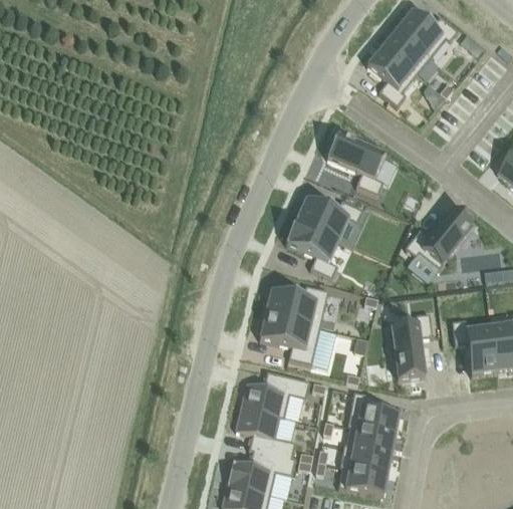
[(413,11),(397,31),(431,58),(446,40),(450,43),(459,32),(440,17),(432,27),(413,11)]
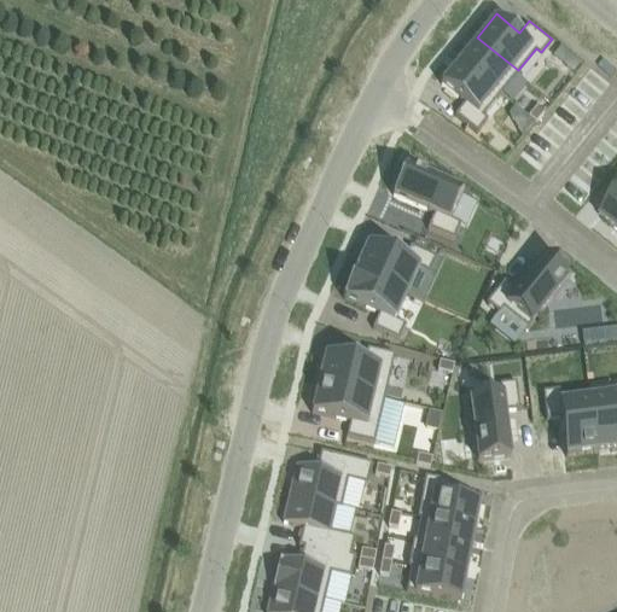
[(477,38),(461,58),(502,91),(518,70),(477,38)]
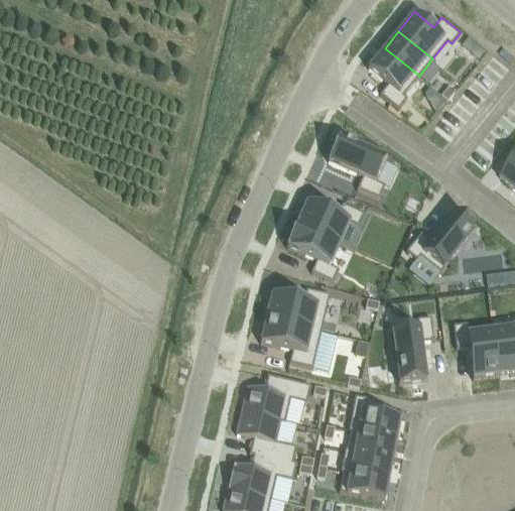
[(480,56),(487,48),(477,41),(471,49),(480,56)]
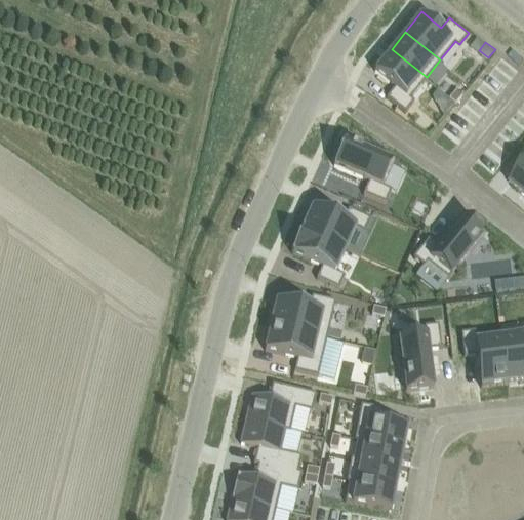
[(392,49),(375,69),(395,85),(387,94),(406,110),(414,98),(411,95),(427,77),(392,49)]
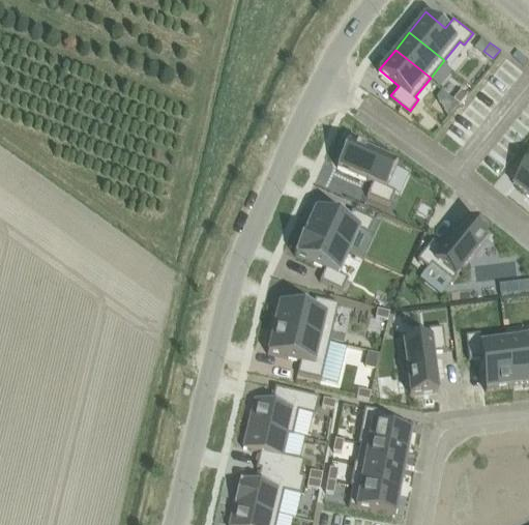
[(462,87),(453,96),(460,103),(468,92),(462,87)]
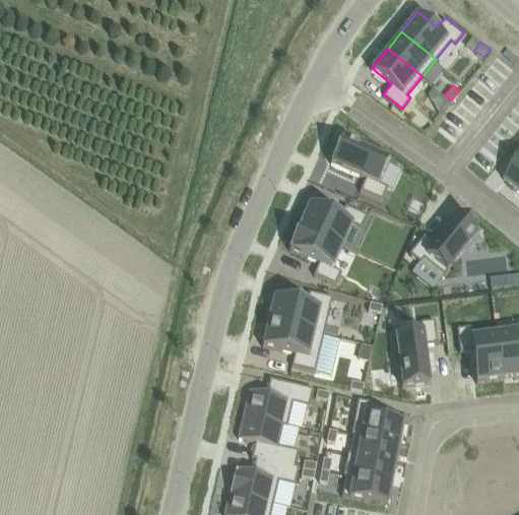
[(427,118),(419,127),(426,132),(433,123),(427,118)]
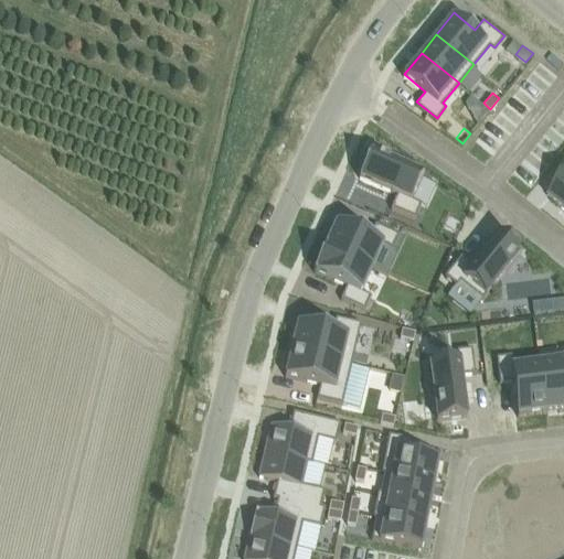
[(372,148),(360,175),(397,193),(392,205),(415,216),(422,202),(412,197),(424,172),(372,148)]
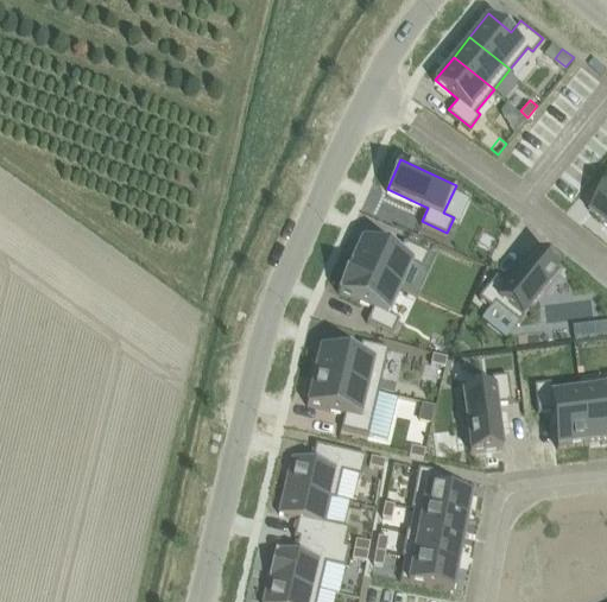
[(606,191),(592,210),(606,221),(606,168),(599,178),(606,184),(606,191)]
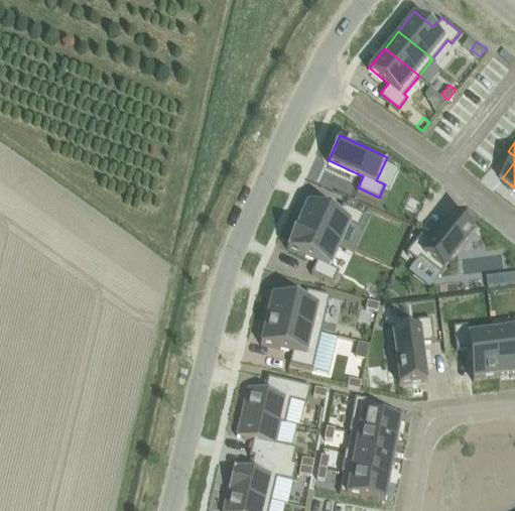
[(308,200),(297,223),(341,242),(350,221),(359,225),(365,212),(343,202),(338,214),(308,200)]
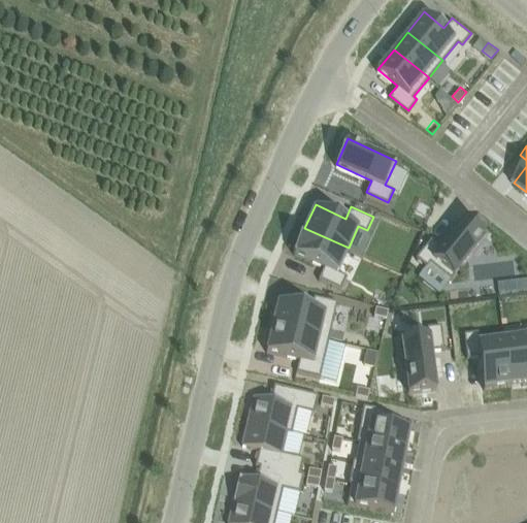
[(431,237),(417,256),(427,265),(430,261),(451,279),(488,233),(466,216),(441,246),(431,237)]
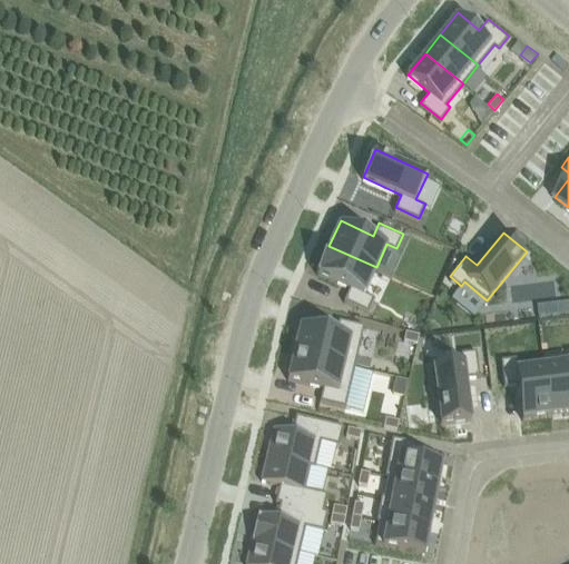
[(329,246),(317,271),(350,287),(344,299),(369,310),(375,296),(365,292),(376,267),(329,246)]
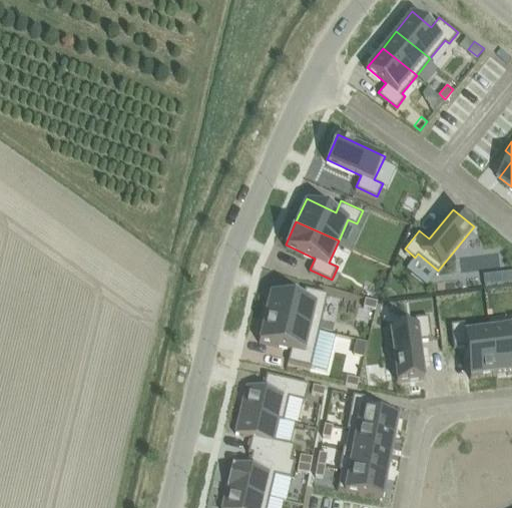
[(511,268),(483,272),(485,284),(511,280),(511,268)]
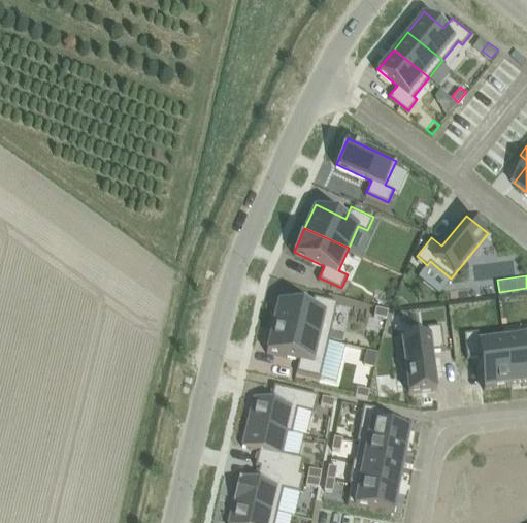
[(278,299),(273,325),(329,337),(338,300),(315,294),(311,307),(278,299)]
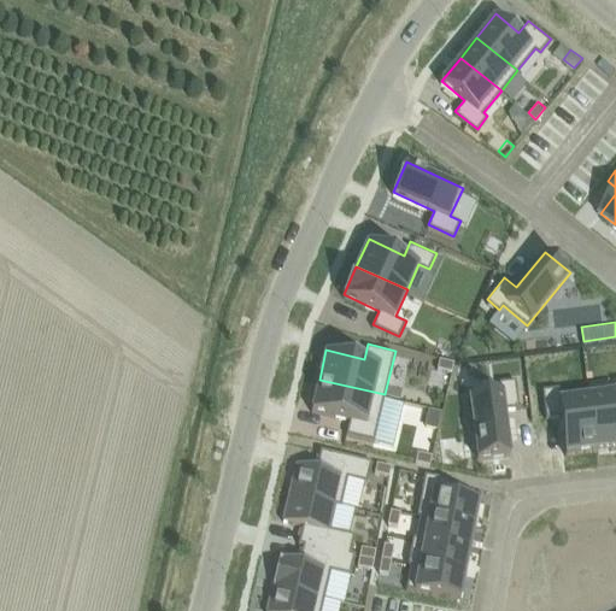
[(440,357),(438,366),(452,369),(455,359),(440,357)]
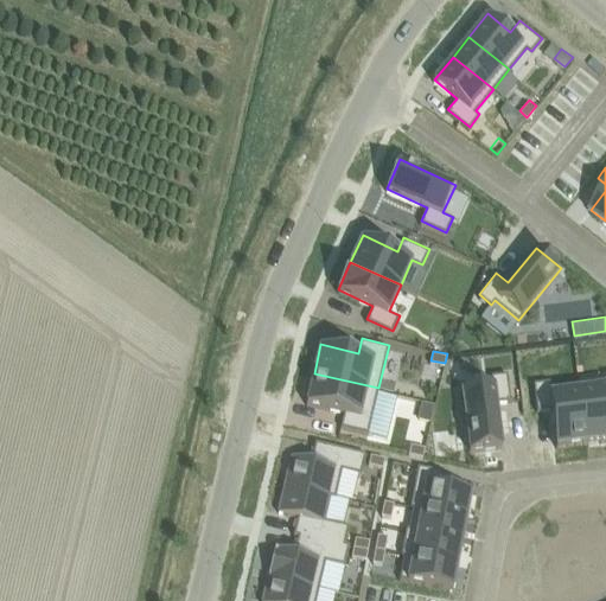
[(492,385),(463,389),(470,449),(502,445),(497,401),(511,400),(508,371),(491,373),(492,385)]
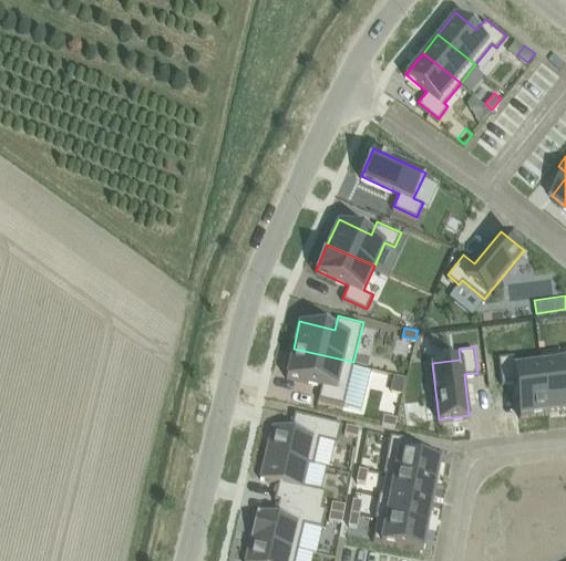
[(294,349),(287,375),(322,383),(319,397),(345,403),(353,362),(294,349)]
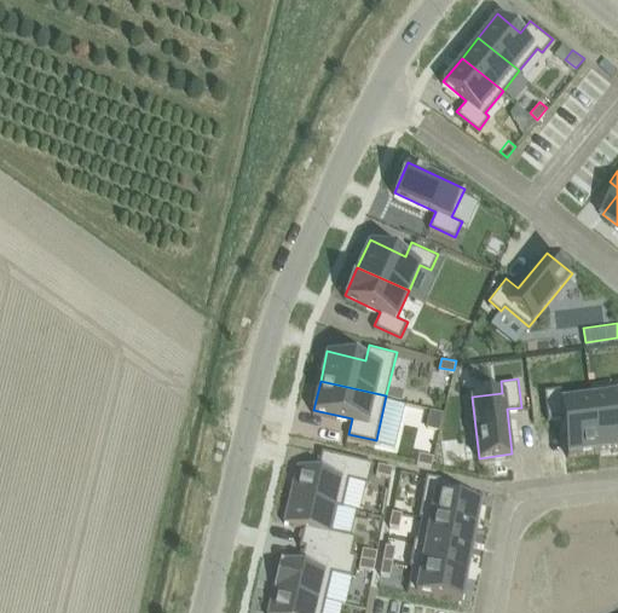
[(561,387),(544,388),(548,417),(562,415),(567,454),(598,450),(590,394),(562,398),(561,387)]
